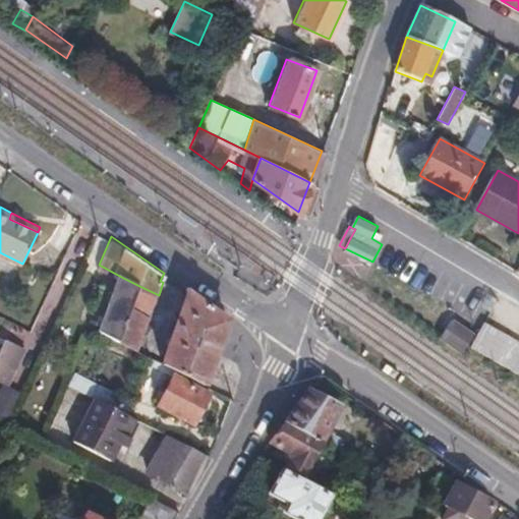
[(123,278),(103,331),(121,340),(139,286),(123,278)]
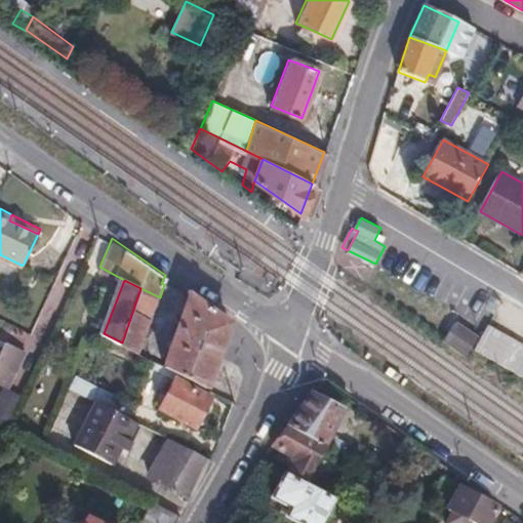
[(141,288),(122,343),(139,351),(160,297),(141,288)]
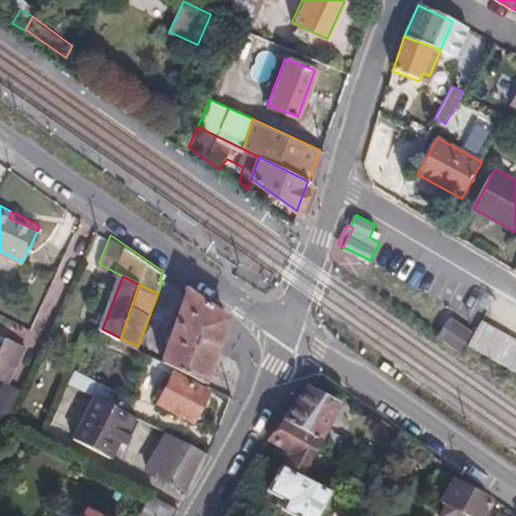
[(216,347),(227,316),(188,288),(162,359),(163,360),(175,365),(203,380),(216,347)]
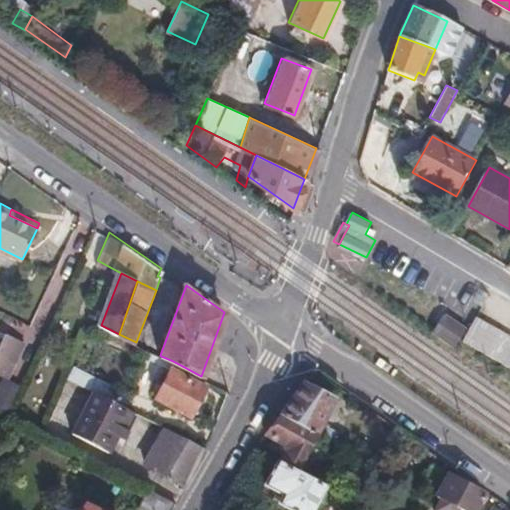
[(436,331),(459,347),(470,330),(448,315),(436,331)]
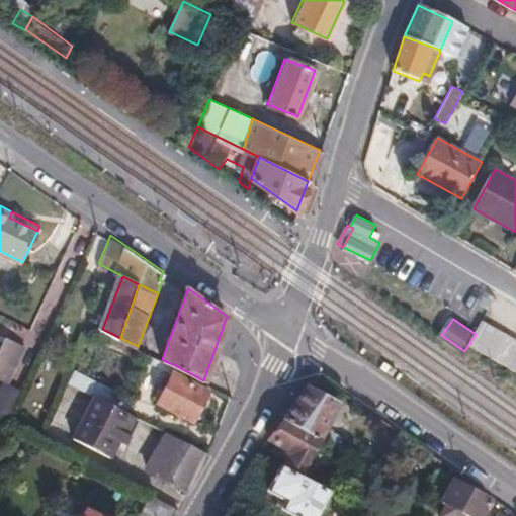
[(515,339),(486,323),(473,346),(515,370),(515,339)]
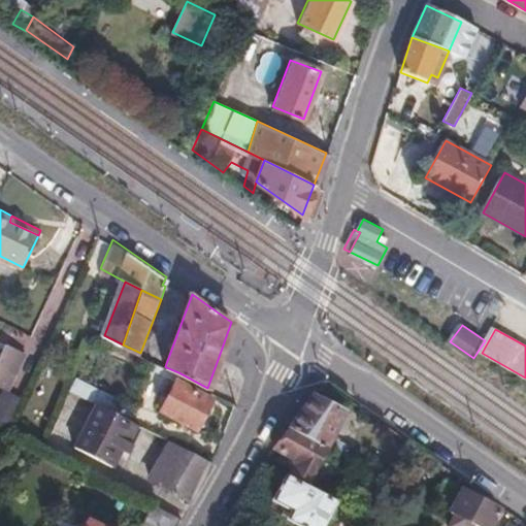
[(0,383),(8,387),(25,351),(6,341),(1,353),(0,352),(0,383)]
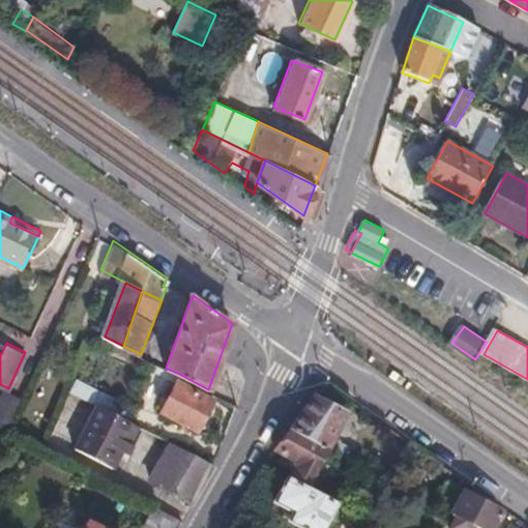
[(38,359),(25,352),(8,388),(27,397),(38,359)]
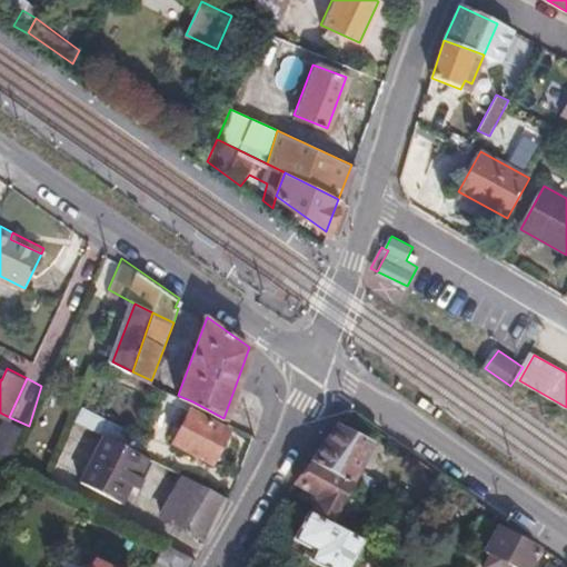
[(189,408),(192,401),(179,396),(173,407),(187,415),(189,408)]
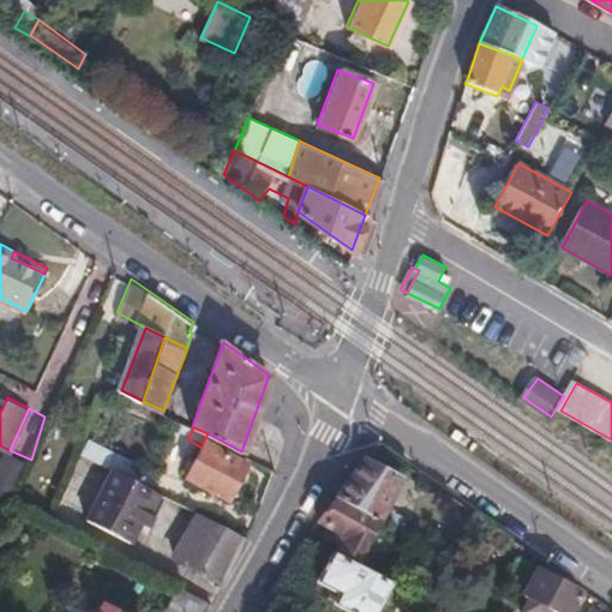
[(90,437),(83,450),(113,466),(119,453),(90,437)]
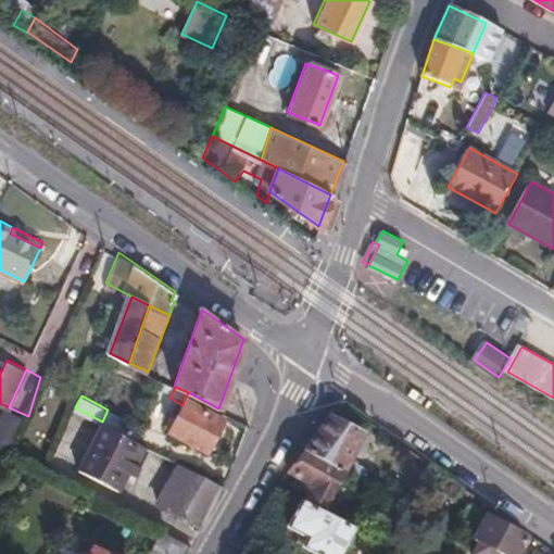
[(224,419),(185,399),(183,405),(170,429),(208,450),(224,419)]
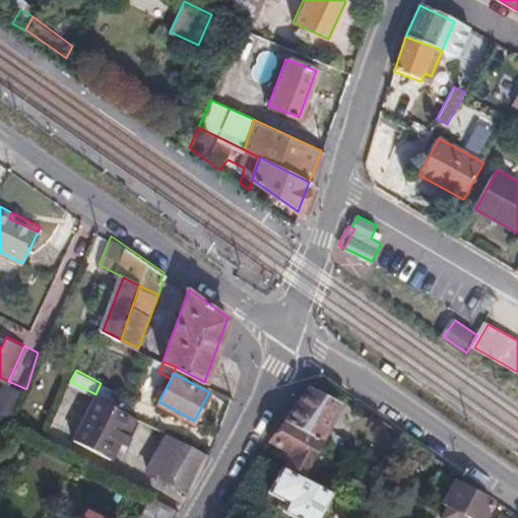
[(309,392),(287,419),(320,437),(336,406),(309,392)]
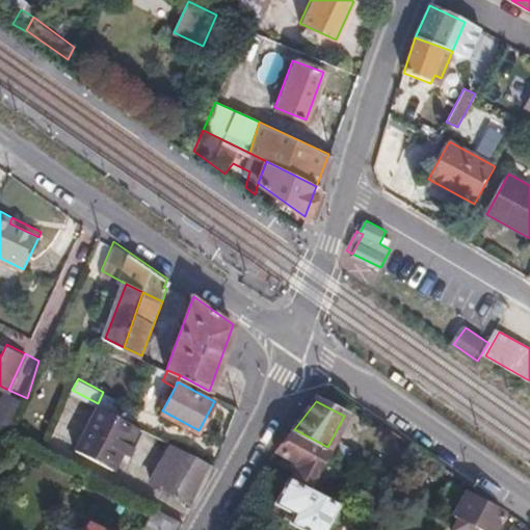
[(134,444),(143,427),(102,405),(79,449),(113,467),(123,448),(111,442),(115,434),(134,444)]
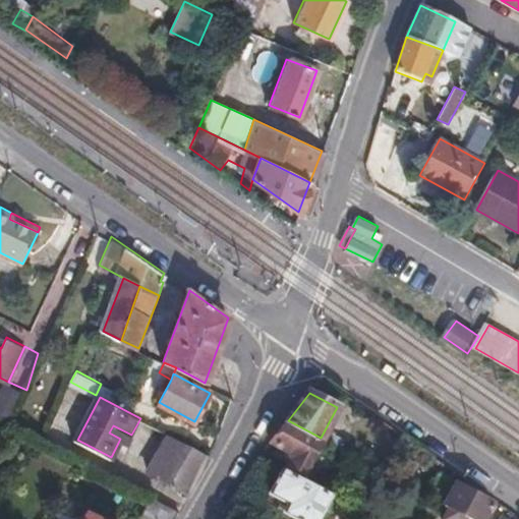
[(288,462),(285,467),(300,476),(321,438),(288,420),(271,443),(284,450),(287,455),(288,462)]
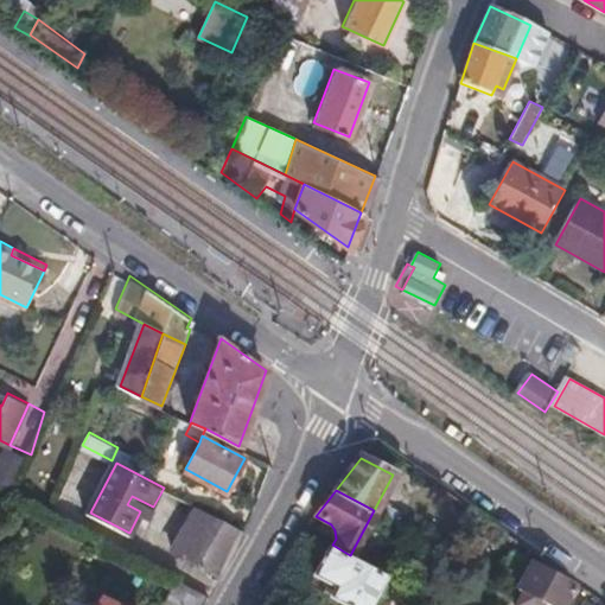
[(148,516),(153,507),(132,496),(127,504),(140,511),(148,516)]
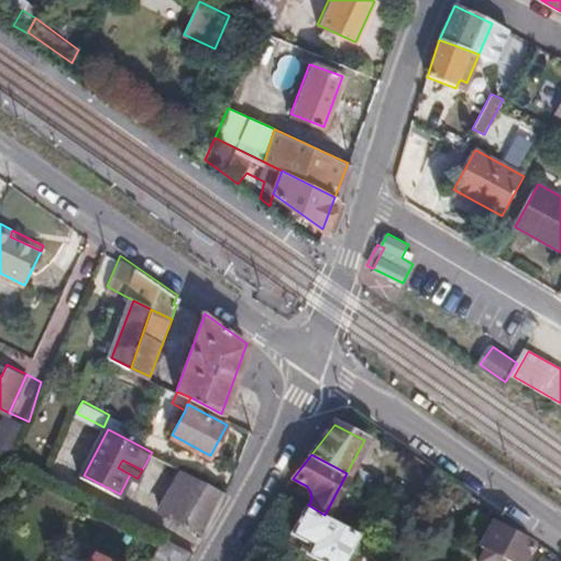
[(162,507),(205,531),(227,491),(183,468),(162,507)]
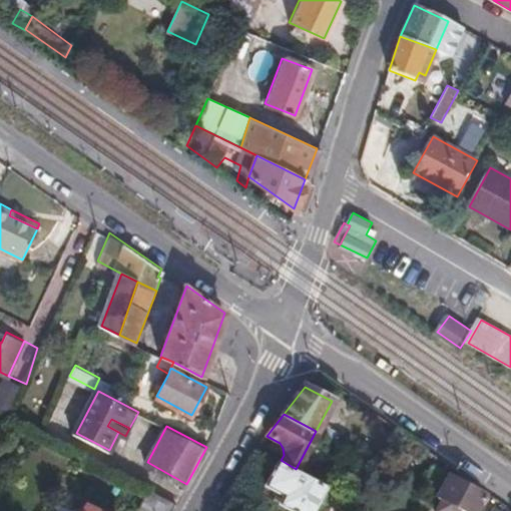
[(296,510),(312,510),(327,485),(296,469),(281,460),(268,484),(286,494),(281,503),(296,510)]
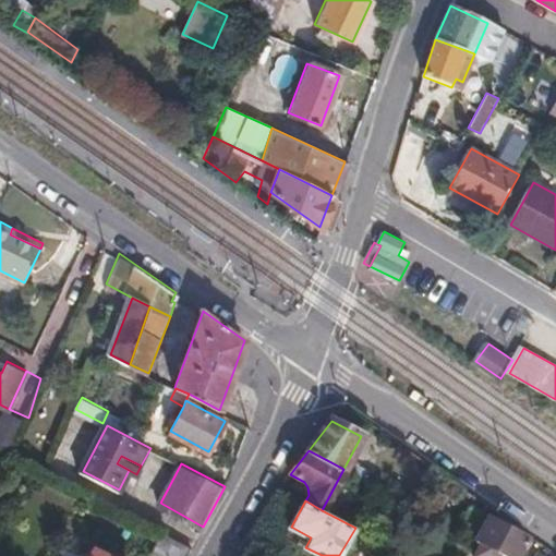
[(490,516),(476,539),(480,541),(470,555),(500,555),(502,554),(506,555),(517,555),(528,536),(490,516)]
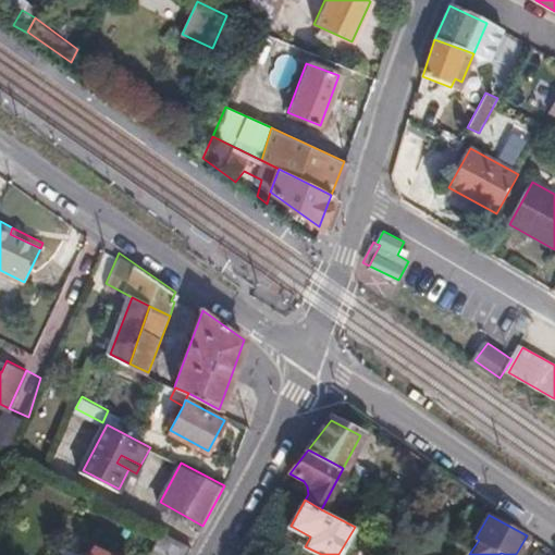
[(185,554),(192,544),(163,529),(152,550),(162,554),(185,554)]
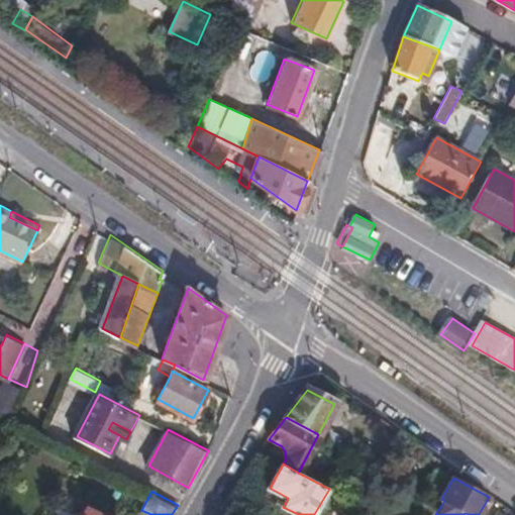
[(103,514),(88,506),(82,514),(103,514)]
